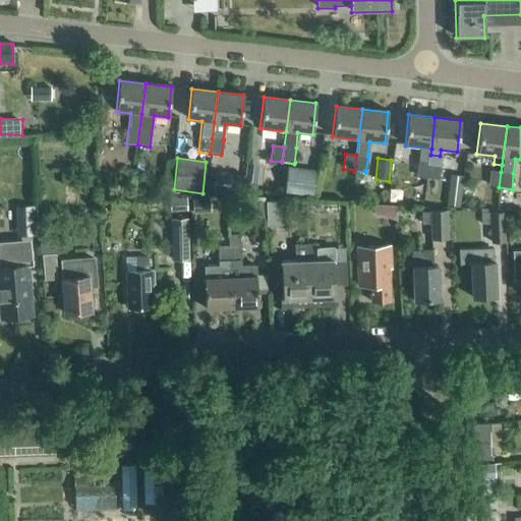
[(427,179),(429,164),(417,162),(415,177),(427,179)]
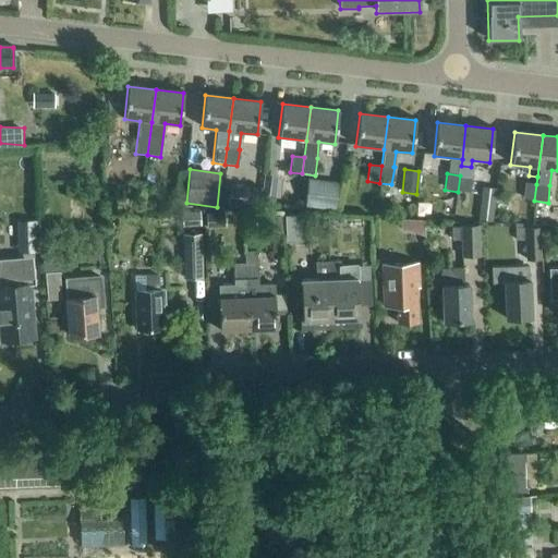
[(273,211),(277,177),(264,174),(259,209),(273,211)]
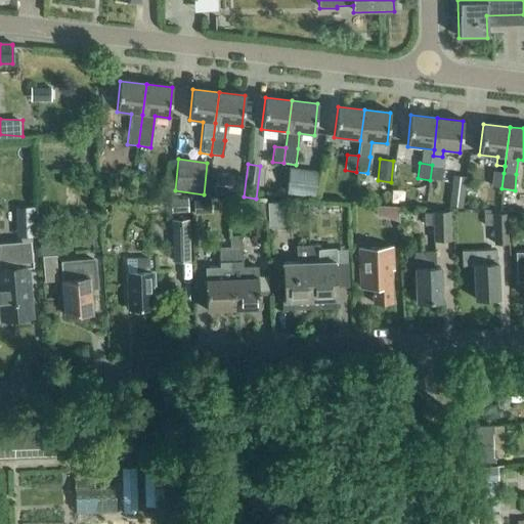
[(432,165),(430,180),(441,181),(443,166),(432,165)]
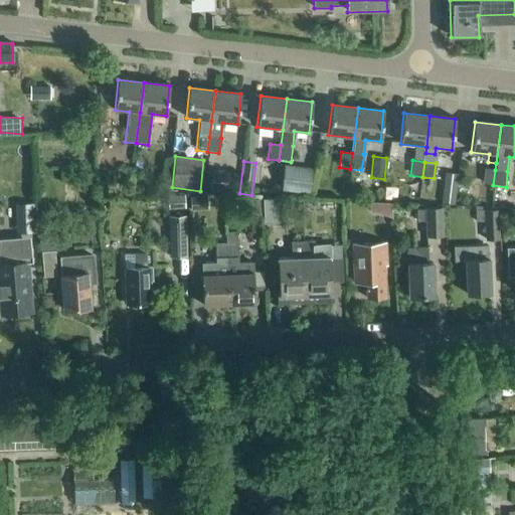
[(309,194),(312,169),(284,165),(281,191),(309,194)]
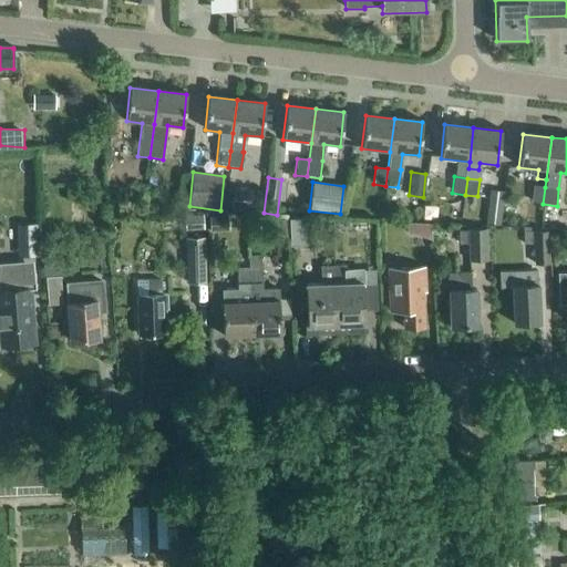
[(543,204),(545,187),(533,185),(531,203),(543,204)]
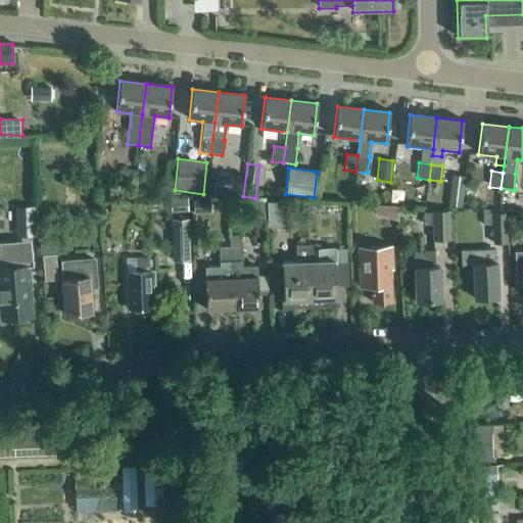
[(241,197),(243,178),(214,175),(211,195),(241,197)]
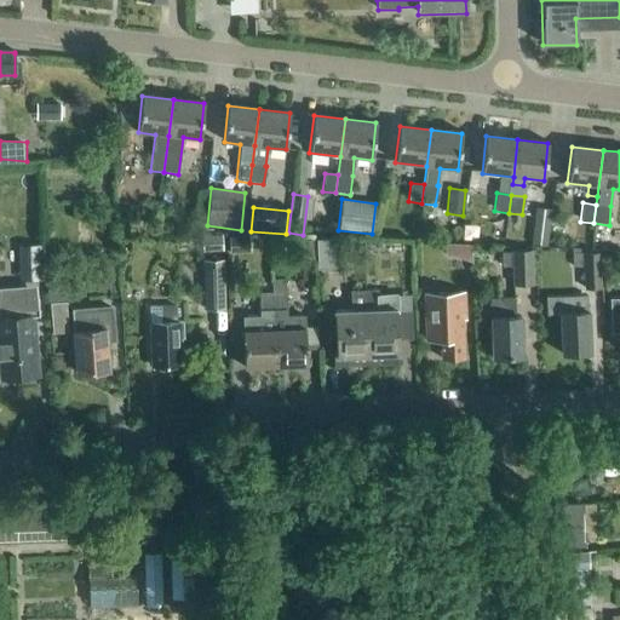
[(534,208),(530,245),(547,246),(551,211),(534,208)]
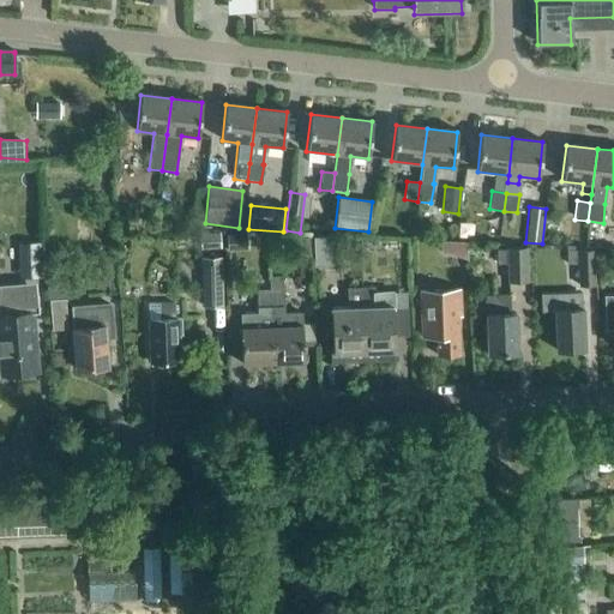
[(227,252),(247,251),(247,235),(227,236),(227,252)]
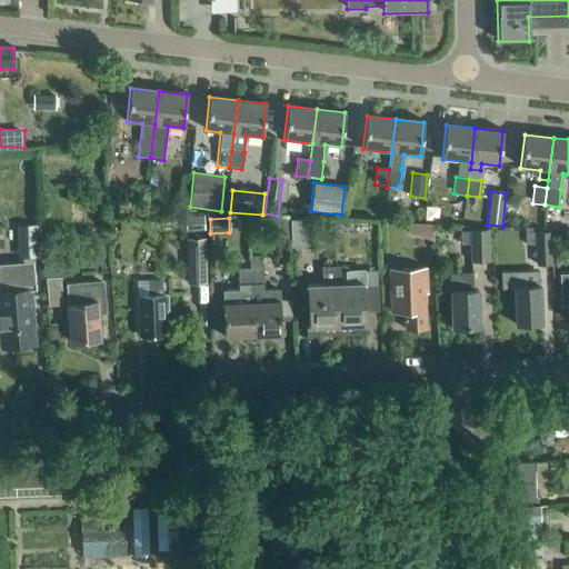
[(291,248),(307,247),(306,220),(290,221),(291,248)]
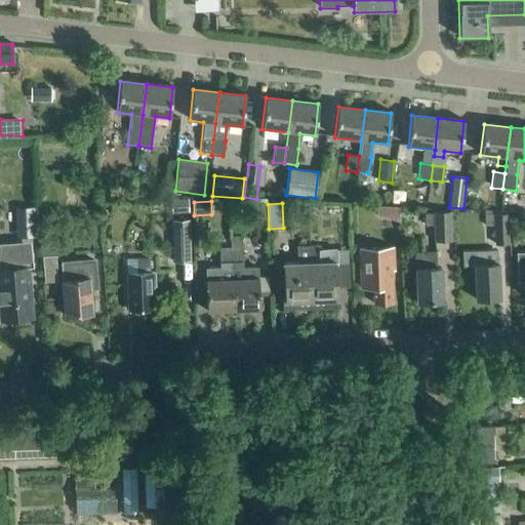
[(21,236),(42,235),(41,206),(19,207),(21,236)]
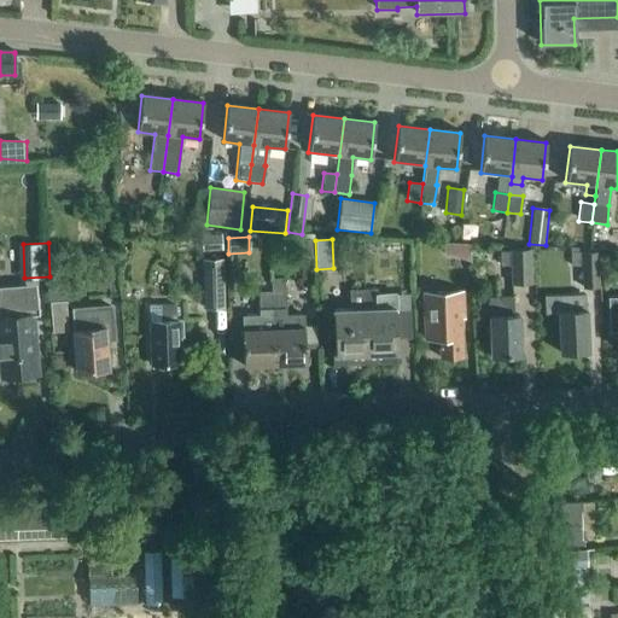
[(511,285),(532,284),(531,250),(509,250),(511,285)]
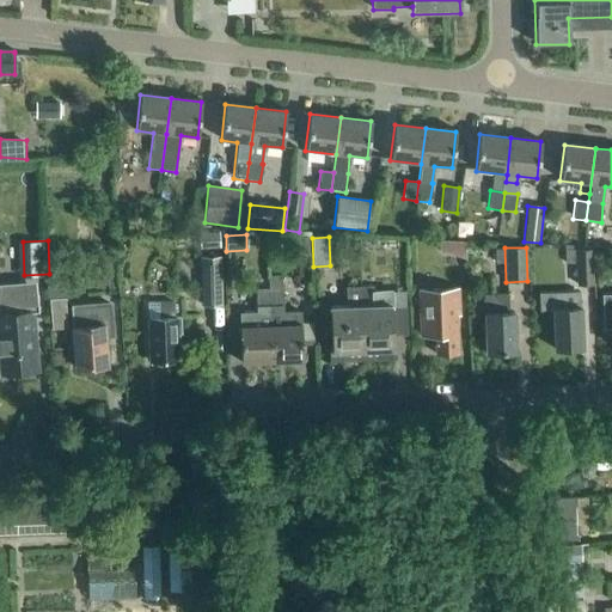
[(576,286),(593,286),(592,250),(575,251),(576,286)]
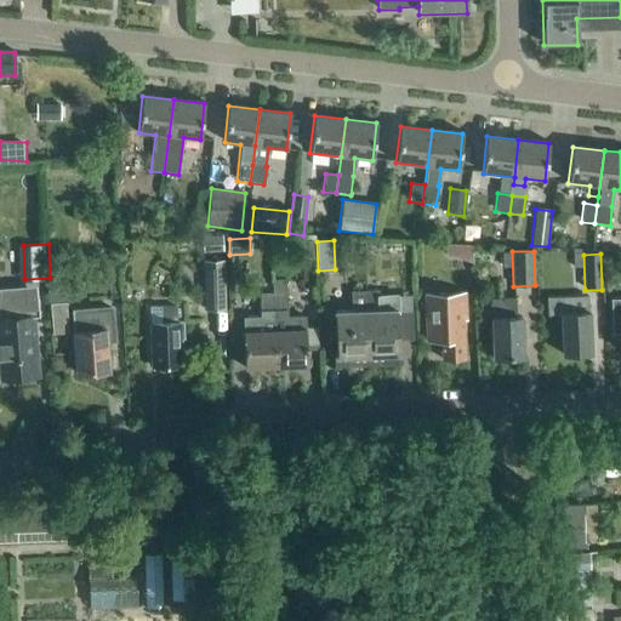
[(224,261),(203,261),(204,311),(226,309),(224,261)]
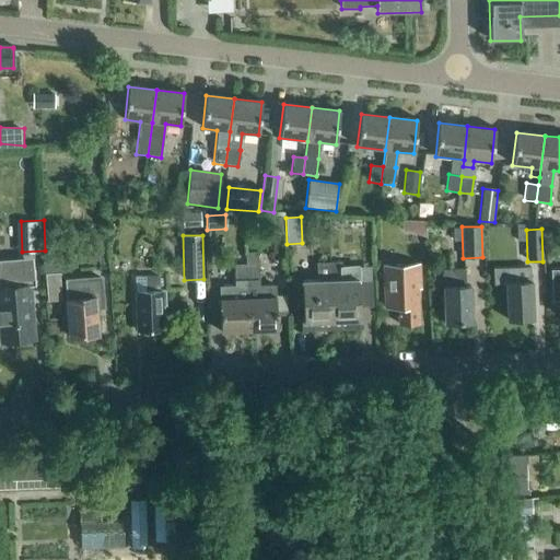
[(58,273),(57,257),(42,258),(44,275),(45,273),(47,302),(61,301),(59,273),(58,273)]
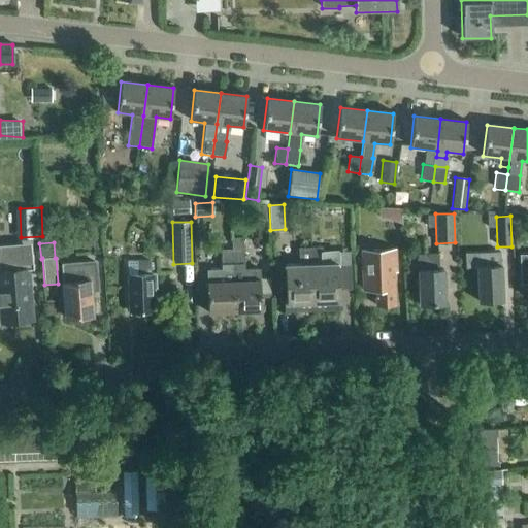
[(287,310),(312,309),(310,249),(298,249),(299,266),(285,266),(287,310)]
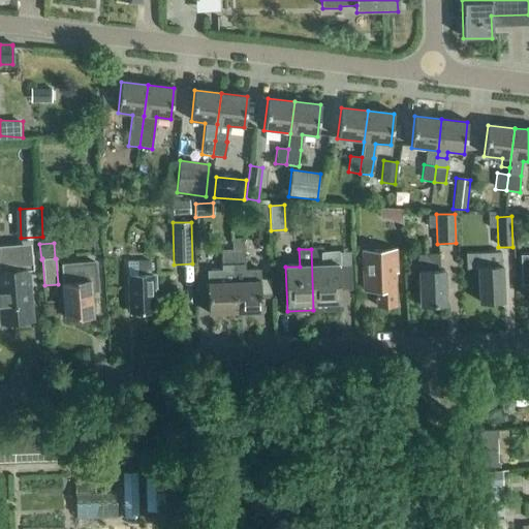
[(311,249),(313,310),(340,309),(339,290),(351,290),(350,252),(339,253),(339,250),(322,251),(322,249),(311,249)]
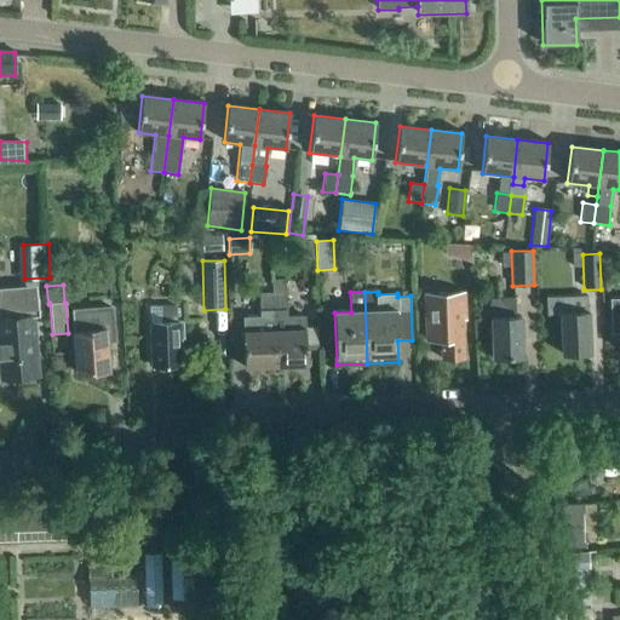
[(275,367),(273,293),(259,294),(260,316),(242,317),(244,368),(275,367)]
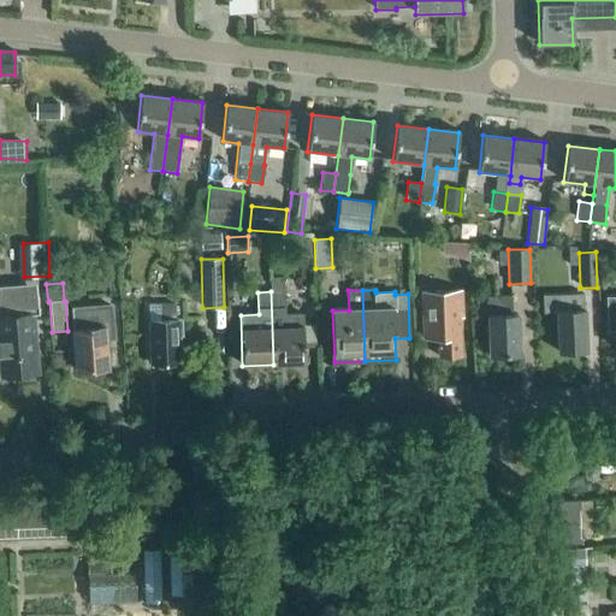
[(284,291),(271,291),(273,365),(304,363),(303,326),(290,327),(289,309),(285,309),(284,291)]
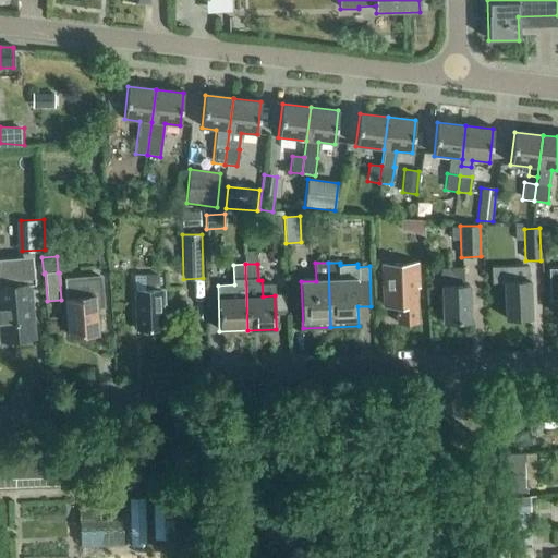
[(417,323),(416,288),(419,288),(419,264),(383,265),(384,307),(396,306),(397,324),(417,323)]
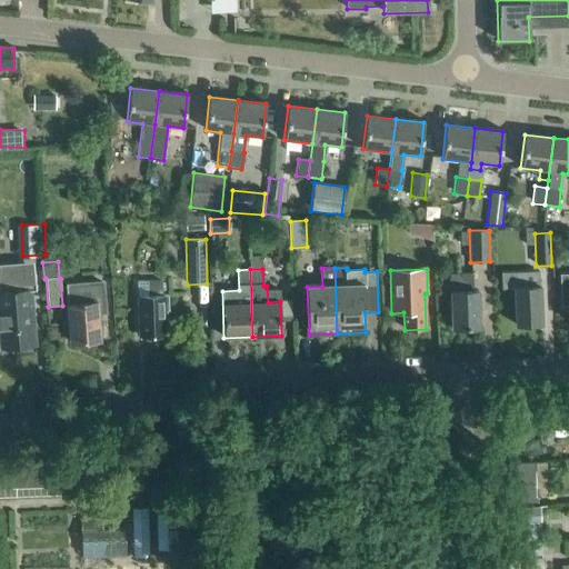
[(0,348),(36,346),(31,290),(36,290),(33,272),(2,275),(5,292),(0,292),(0,348)]
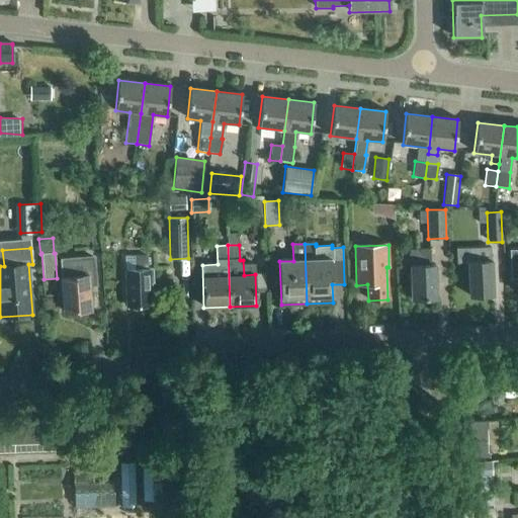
[(493,295),(492,261),(491,260),(491,248),(456,249),(457,264),(467,263),(468,296),(493,295)]
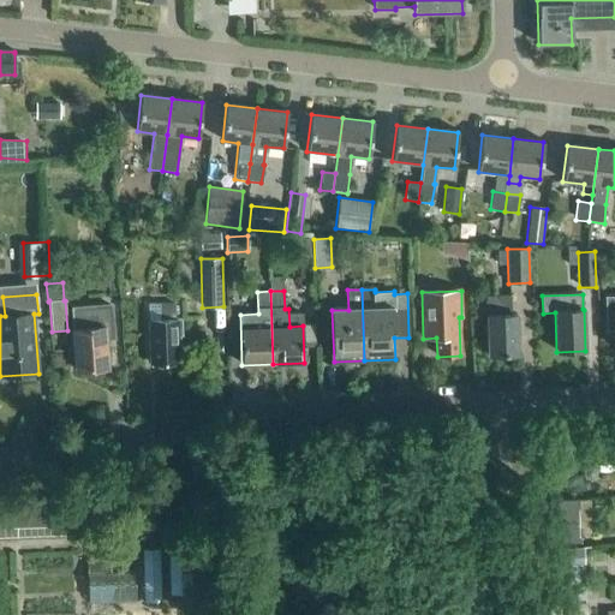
[(614,296),(604,297),(607,333),(608,332),(614,330),(614,296)]
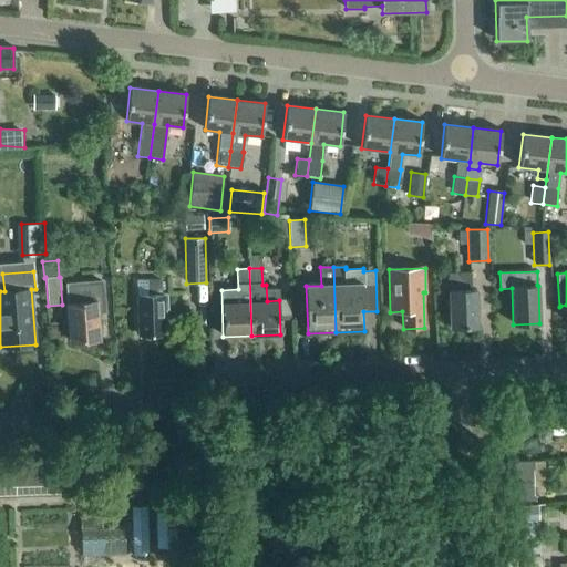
[(471,290),(471,285),(471,274),(449,274),(449,277),(446,279),(447,287),(450,289),(451,327),(477,326),(476,290),(471,290)]
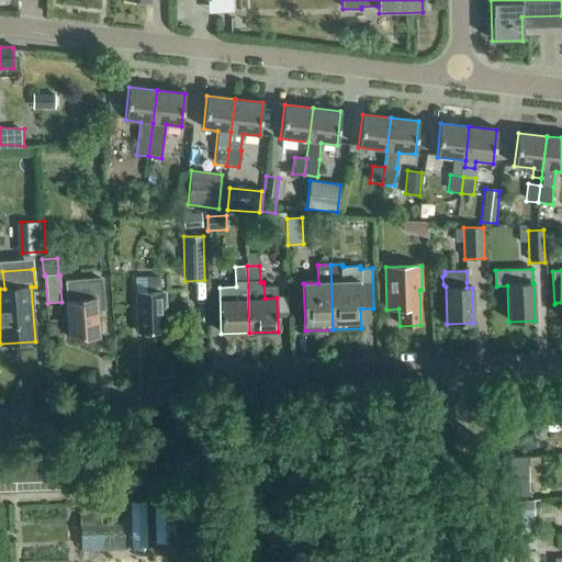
[(159,291),(159,282),(158,277),(135,279),(137,332),(164,330),(163,306),(165,306),(165,291),(159,291)]
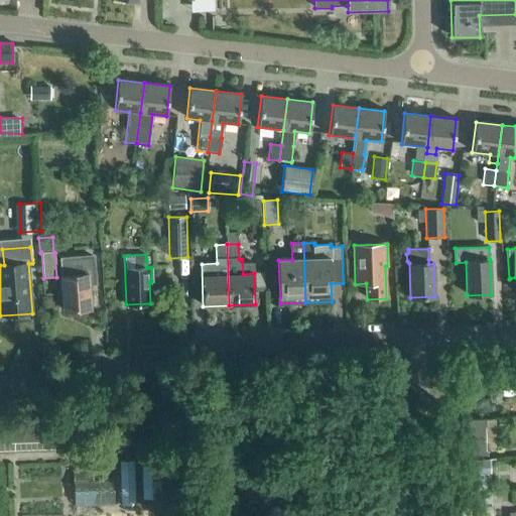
[(94,255),(58,258),(59,264),(60,276),(63,310),(91,308),(89,285),(96,285),(94,255)]
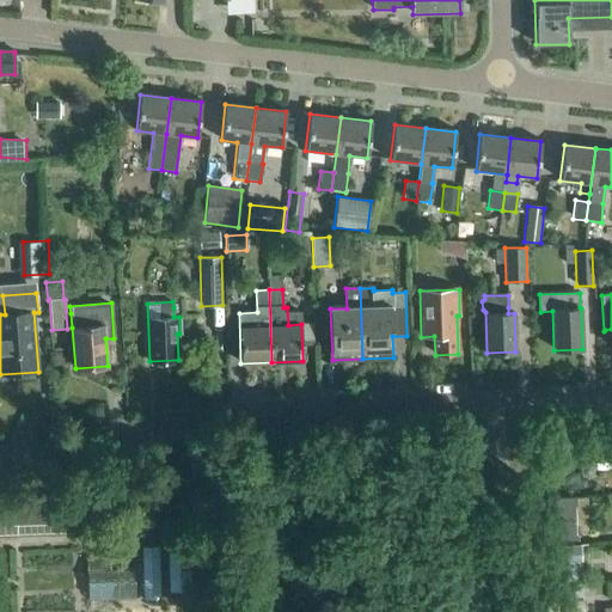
[(587,465),(581,469),(581,476),(588,479),(593,475),(593,467),(587,465)]
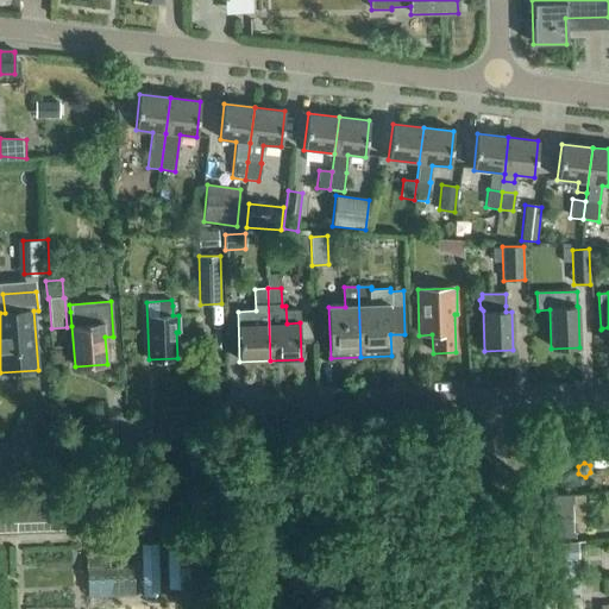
[(545,539),(575,538),(573,495),(544,496),(545,539)]
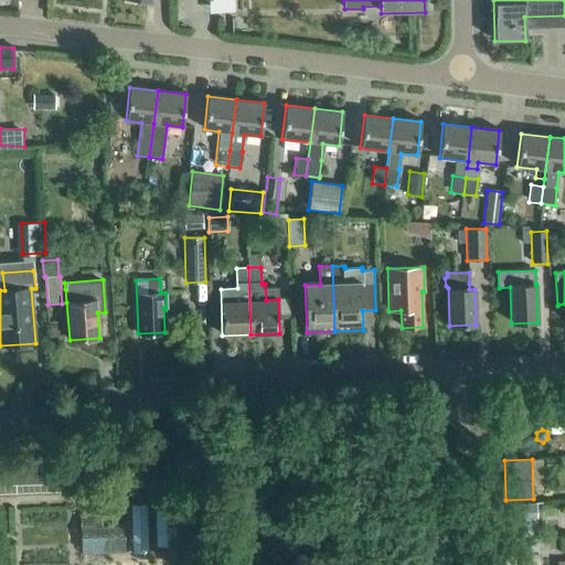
[(0,496),(70,493),(68,467),(0,469),(0,496)]
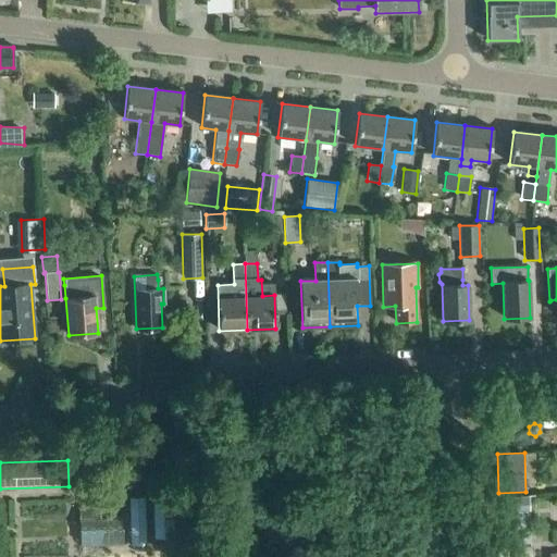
[(173,537),(173,495),(153,496),(153,539),(173,537)]
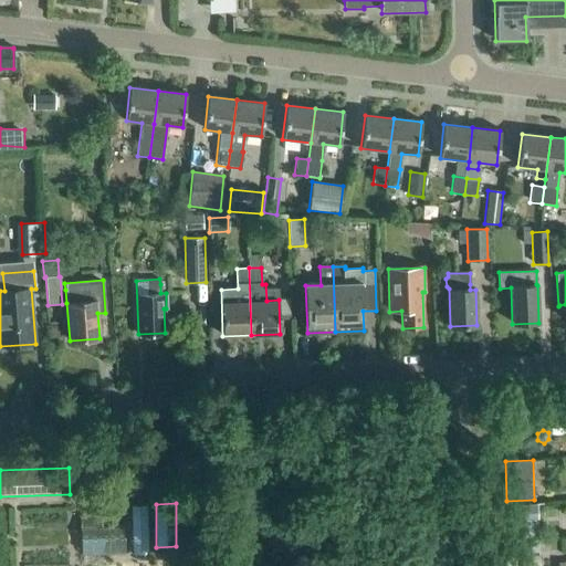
[(132,555),(148,554),(147,504),(132,504),(132,555)]
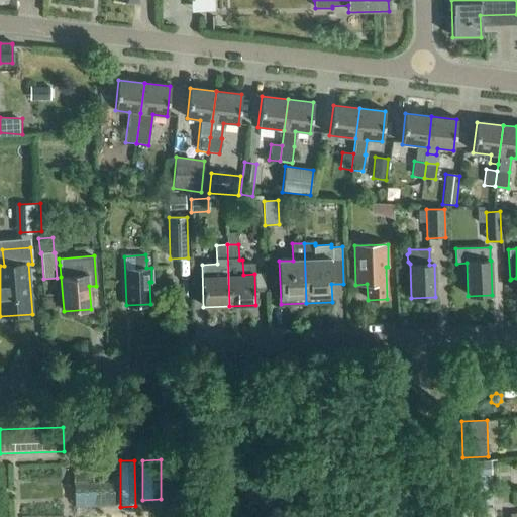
[(464,504),(492,503),(490,460),(462,461),(464,504)]
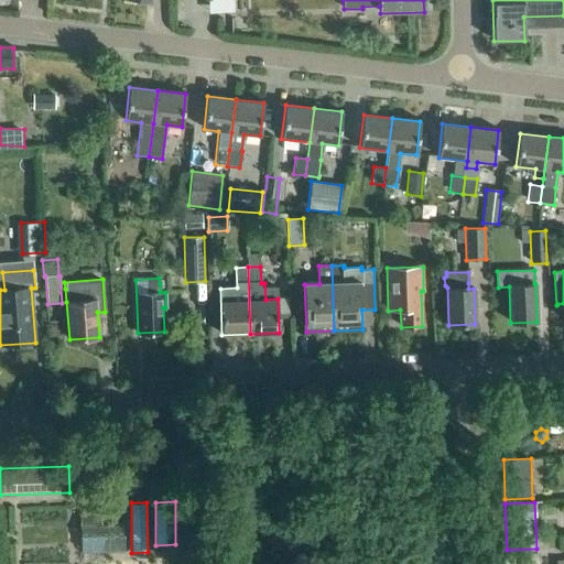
[(80,555),(125,553),(122,514),(79,516),(80,555)]
